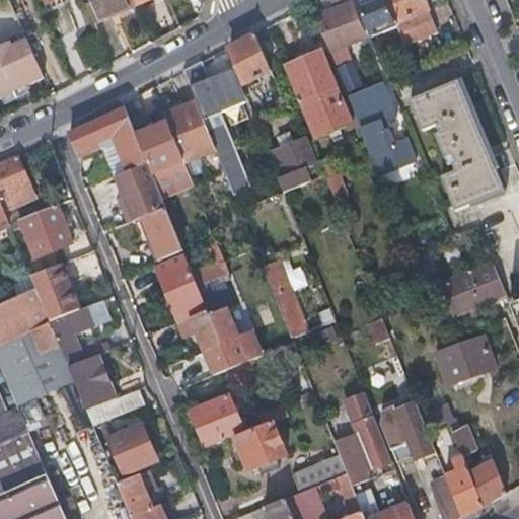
[(136,4),(134,0),(84,0),(94,21),(136,4)]
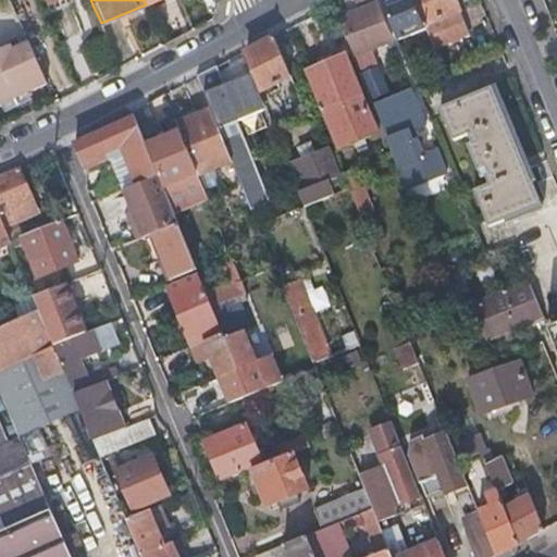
[(415,0),(385,0),(383,1),(398,39),(421,31),(423,36),(429,34),(415,0)]
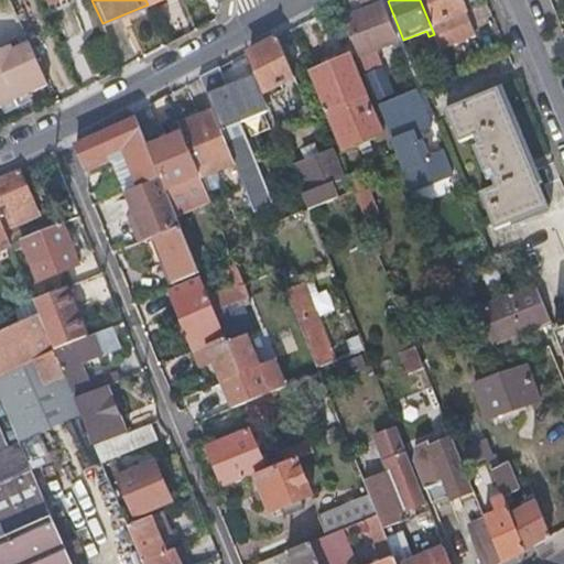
[(461,0),(420,0),(434,34),(437,41),(441,49),(475,34),(461,0)]
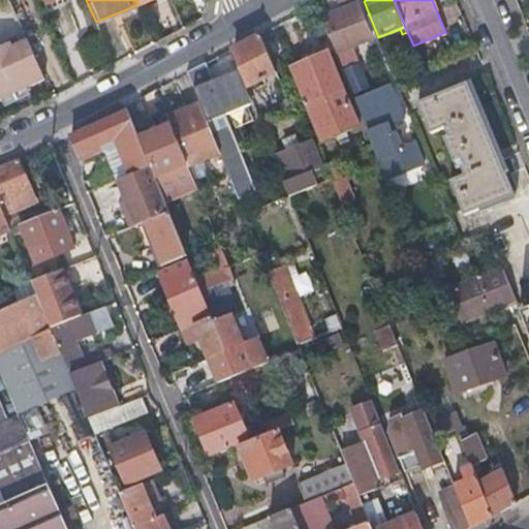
[(372,37),(359,3),(324,17),(338,51),(343,64),(354,60),(349,47),(372,37)]
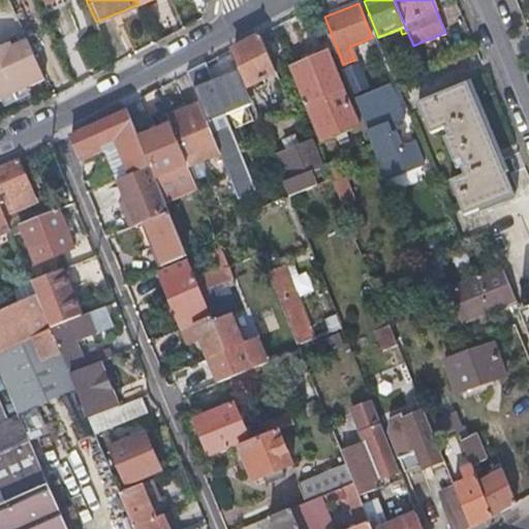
[(261,32),(235,45),(250,85),(277,71),(261,32)]
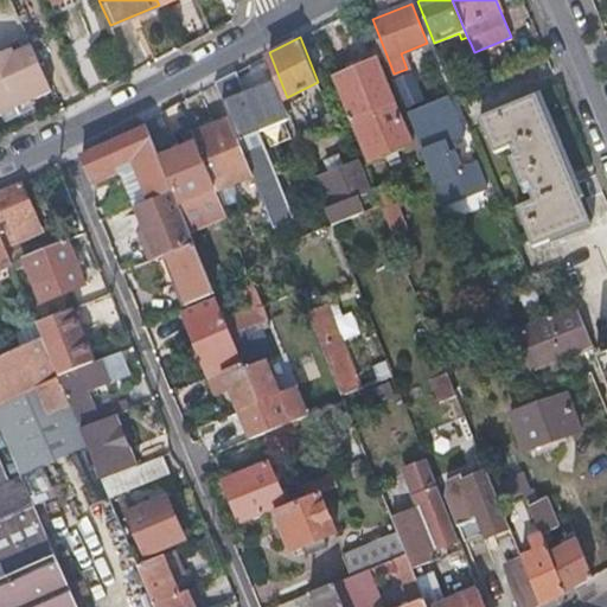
[(39,59),(32,43),(13,52),(11,46),(0,50),(0,113),(26,101),(31,100),(52,89),(39,59)]
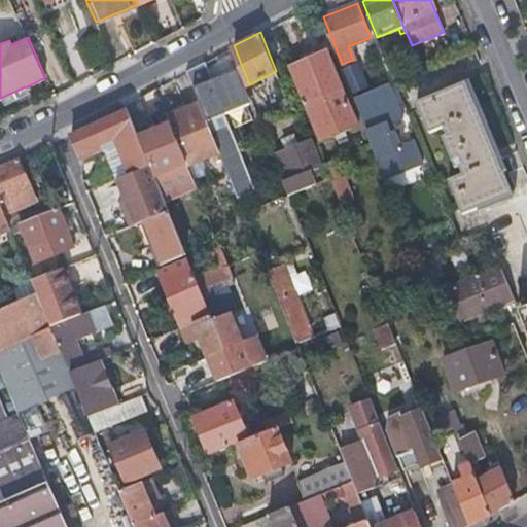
[(321,140),(358,126),(343,89),(328,51),(291,66),(321,140)]
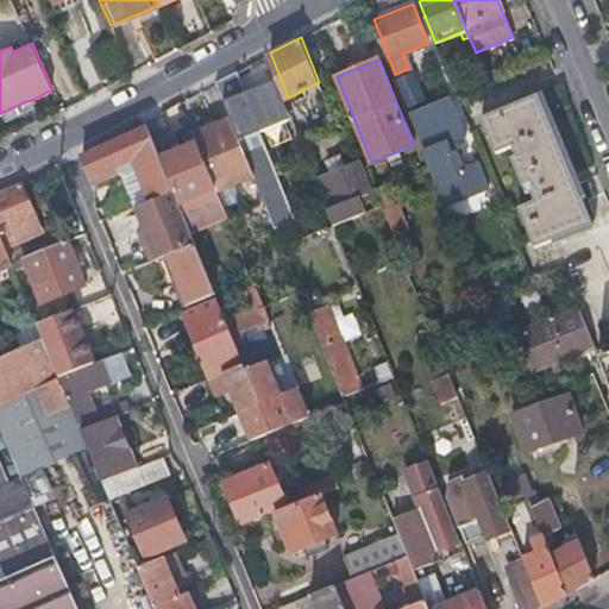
[(234,71),(215,81),(224,102),(244,94),(234,71)]
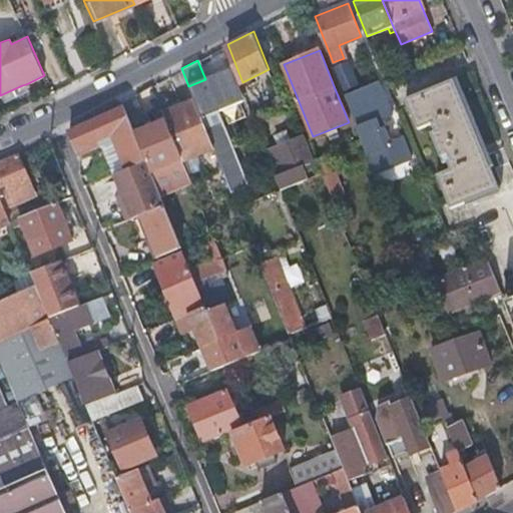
[(343,61),(334,65),(343,88),(352,84),(343,61)]
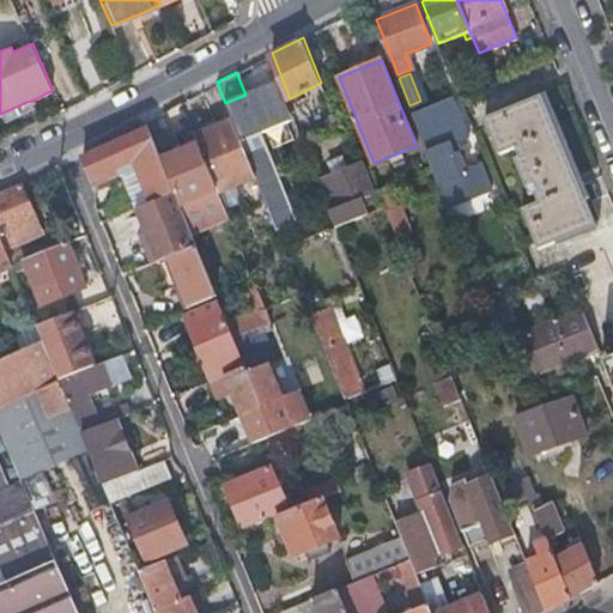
[(240,138),(255,132),(286,120),(277,96),(268,99),(263,87),(246,95),(225,103),(232,120),(240,138)]
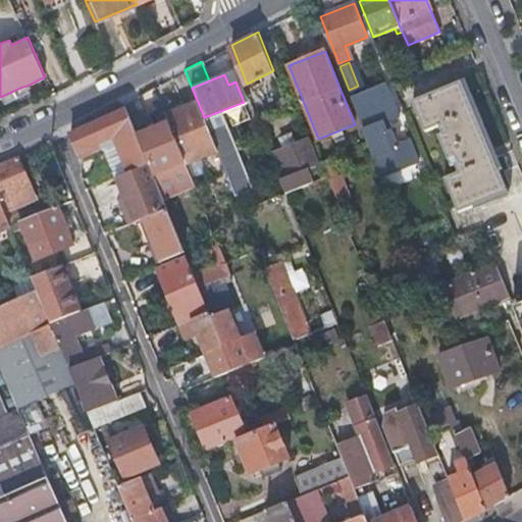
[(445,177),(459,211),(509,192),(463,80),(413,99),(426,131),(439,125),(442,133),(439,135),(452,165),(456,163),(460,171),(445,177)]
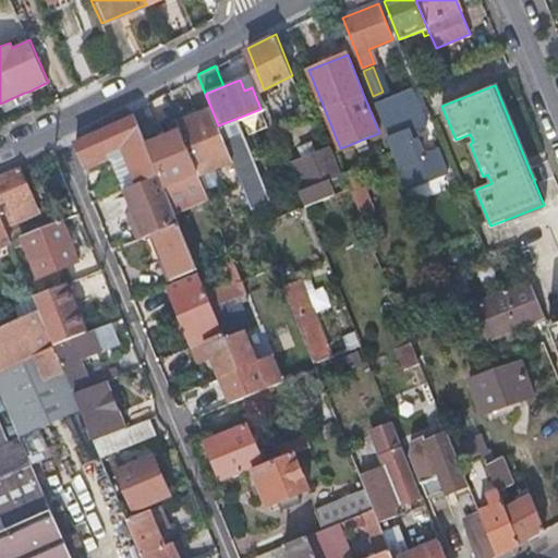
[(24,93),(0,104),(4,111),(32,98),(28,92),(24,93)]
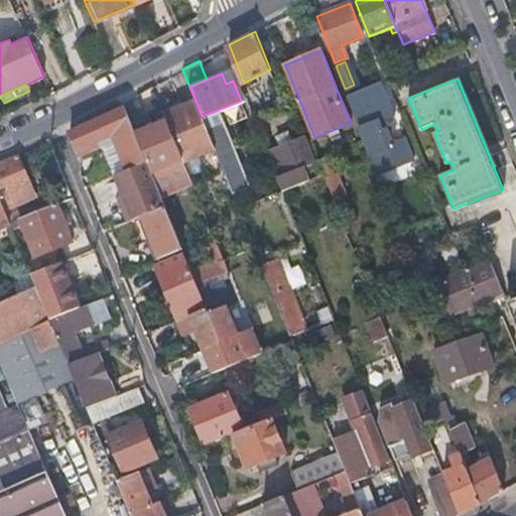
[(374,121),(394,113),(383,86),(347,99),(362,136),(368,134),(378,130),(374,121)]
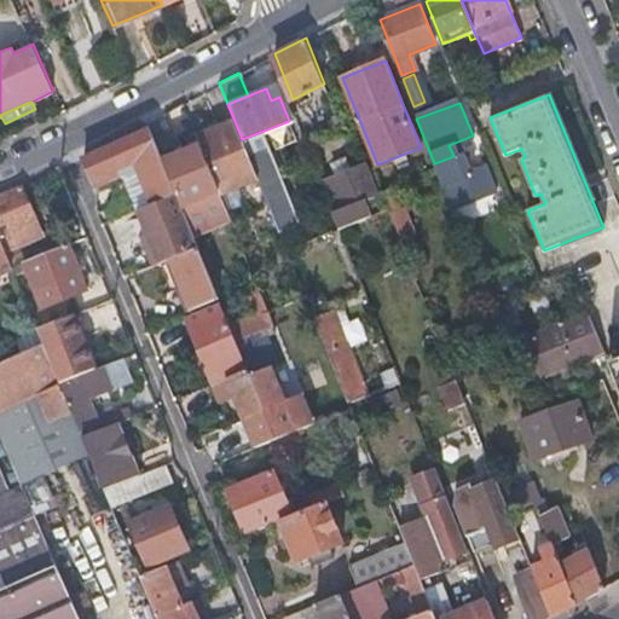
[(235,121),(196,137),(200,145),(219,191),(220,194),(241,185),(258,178),(242,139),(235,121)]
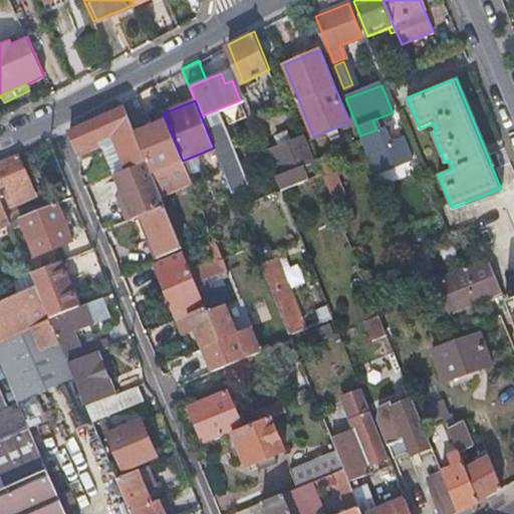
[(114,139),(126,167),(147,159),(136,133),(124,105),(69,129),(78,150),(80,154),(114,139)]
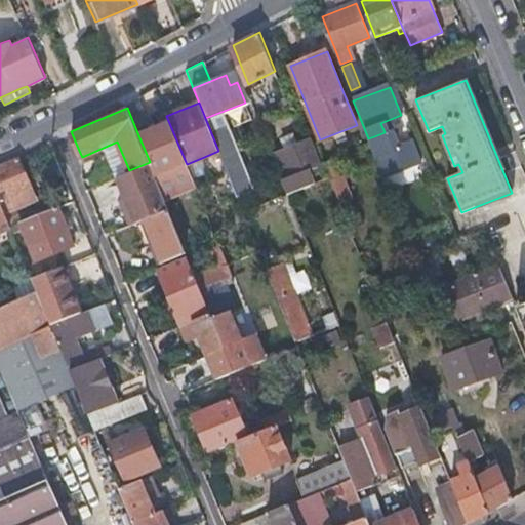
[(205,118),(218,151),(232,146),(218,113),(205,118)]
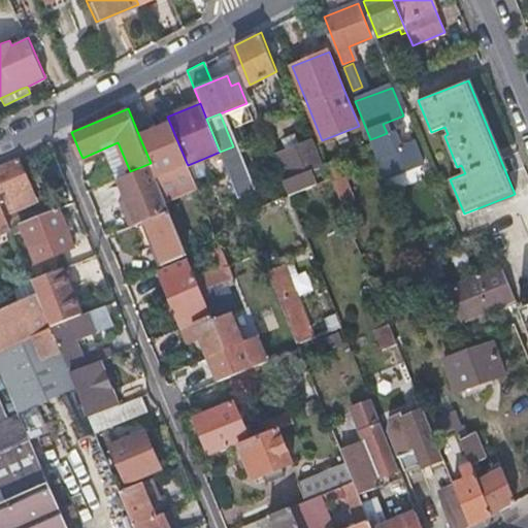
[(170,124),(139,136),(151,163),(156,175),(187,163),(170,124)]
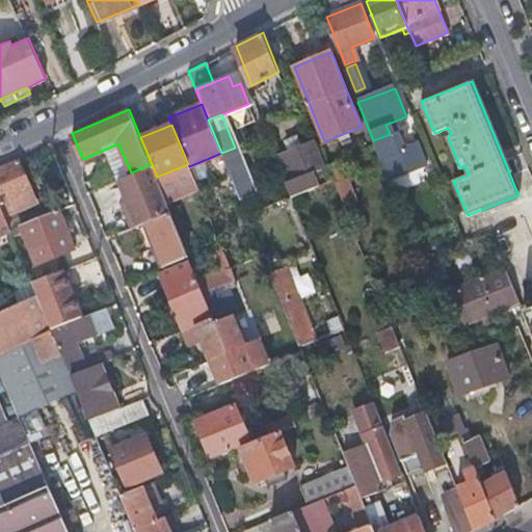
[(287,186),(291,195),(314,187),(310,177),(325,170),(314,141),(301,147),(297,137),(286,141),(290,151),(278,155),(290,185),(287,186)]
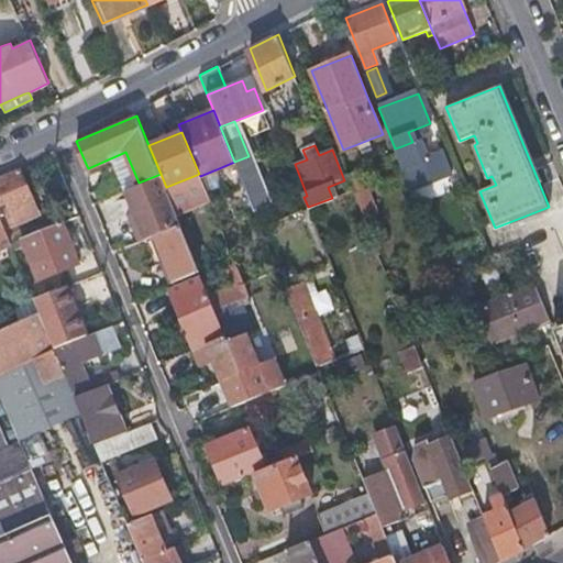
[(401,146),(395,148),(399,161),(407,157),(401,146)]
